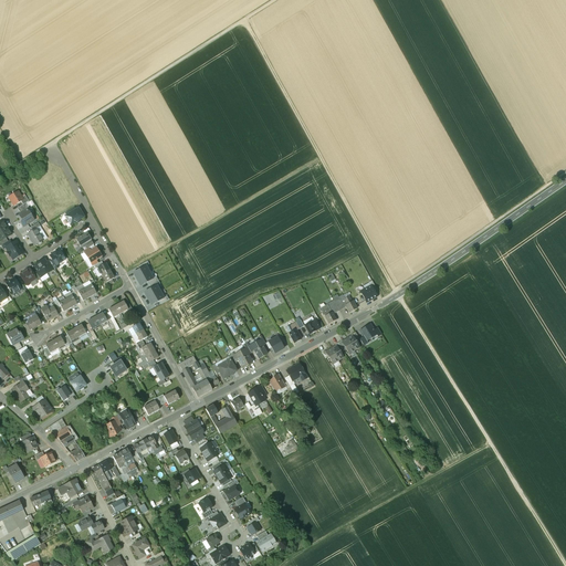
[(19,192),(9,199),(13,206),(21,201),(23,200),(22,198),(19,192)]
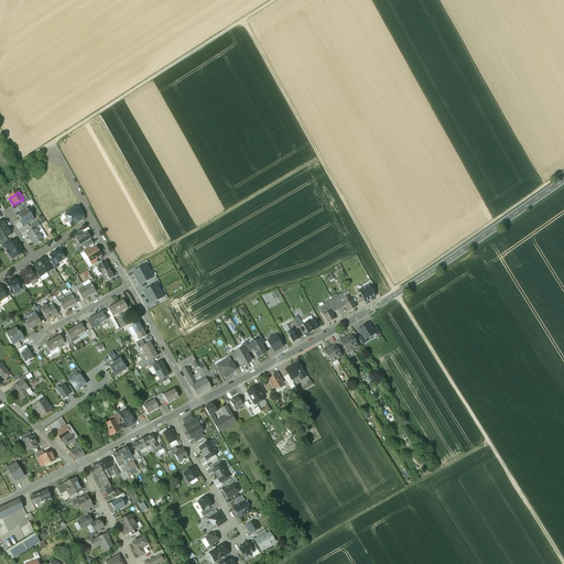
[(23,204),(18,208),(21,214),(28,209),(29,208),(25,203),(23,204)]
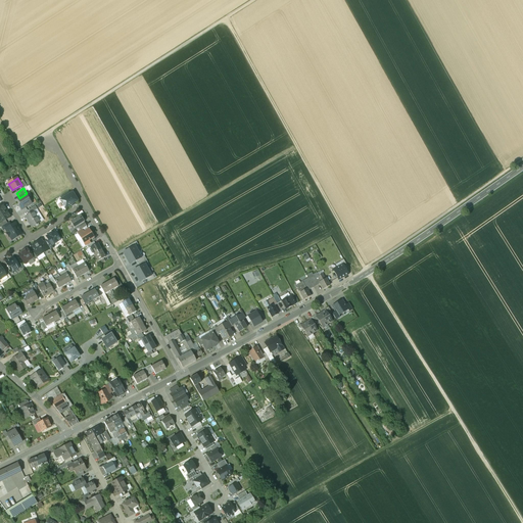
[(61,199),(60,200),(65,208),(77,201),(73,193),(69,195),(61,199)]
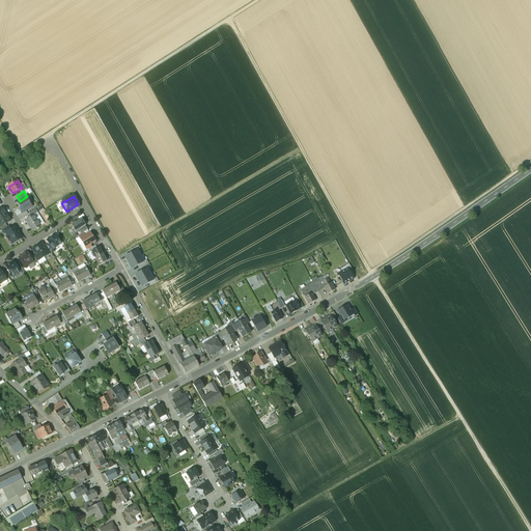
[(20,201),(18,202),(21,207),(20,207),(20,210),(22,212),(23,213),(31,206),(26,197),(20,201)]
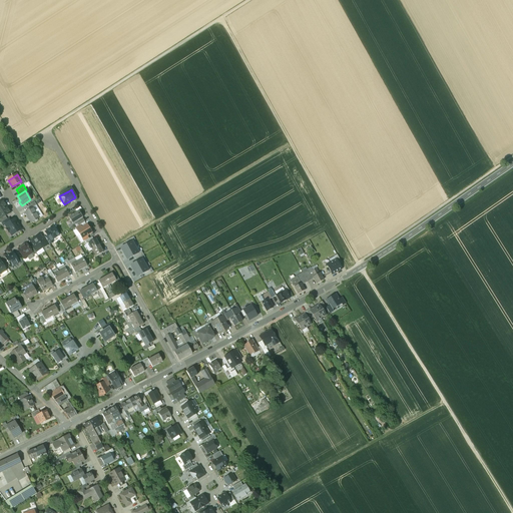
[(7,207),(0,210),(0,218),(5,216),(10,212),(7,207)]
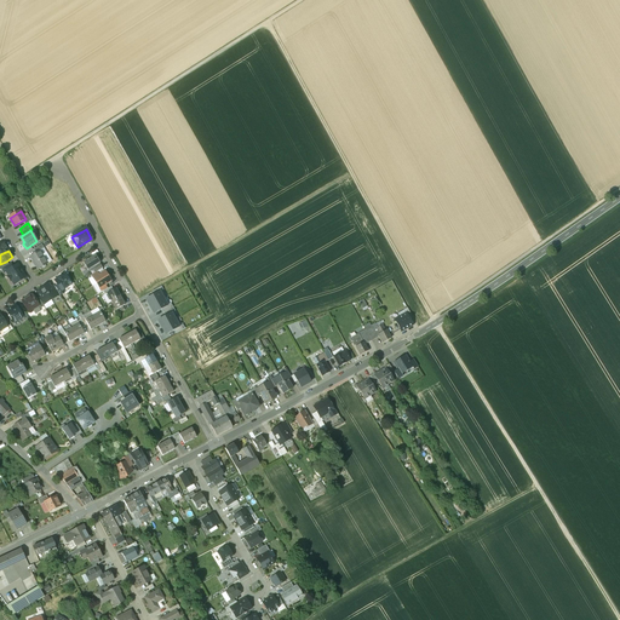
[(35,253),(30,257),(38,270),(41,268),(44,268),(45,267),(45,265),(47,264),(40,251),(35,253)]
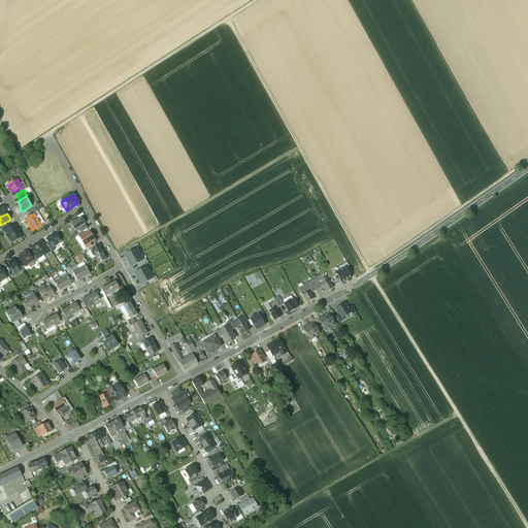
[(81,218),(70,224),(74,230),(79,228),(85,224),(81,218)]
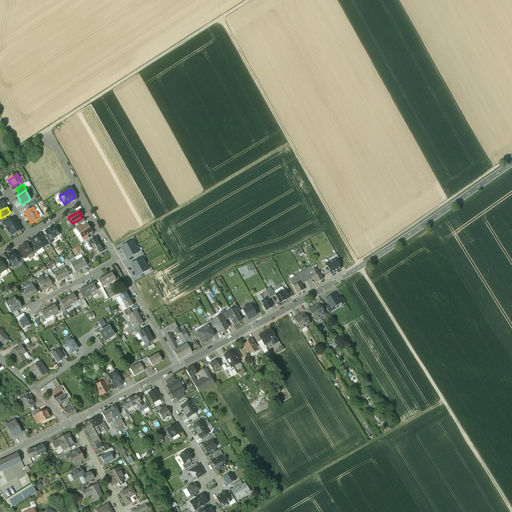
[(7,219),(1,222),(3,226),(5,225),(11,221),(9,218),(7,219)]
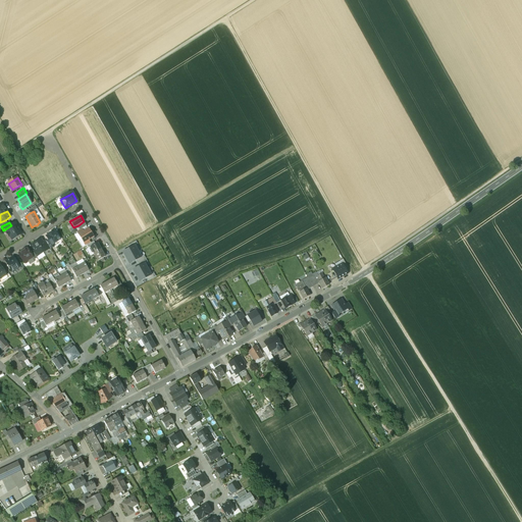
[(21,233),(14,223),(11,225),(5,229),(7,232),(6,232),(9,237),(10,237),(12,240),(21,233)]
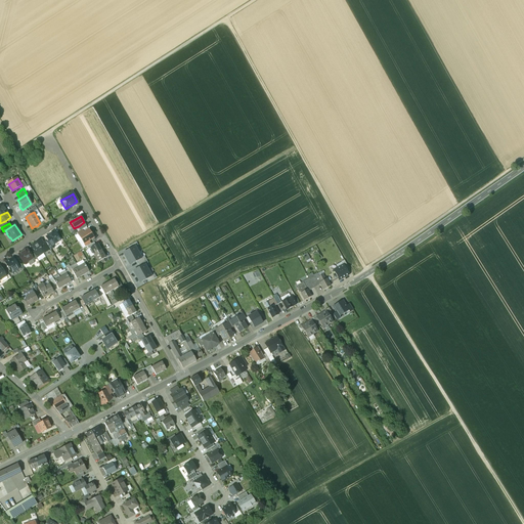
[(84,232),(79,235),(78,234),(73,237),(77,243),(81,241),(91,233),(89,229),(84,232)]
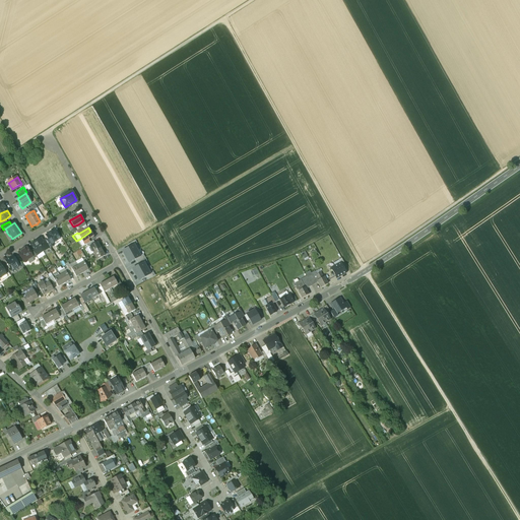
[(55,231),(52,232),(51,232),(49,234),(46,236),(48,240),(51,244),(52,244),(60,239),(55,231)]
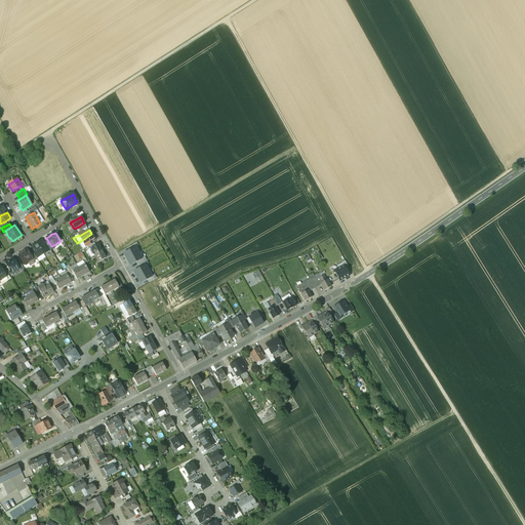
[(91,234),(81,241),(84,245),(89,242),(94,238),(91,234)]
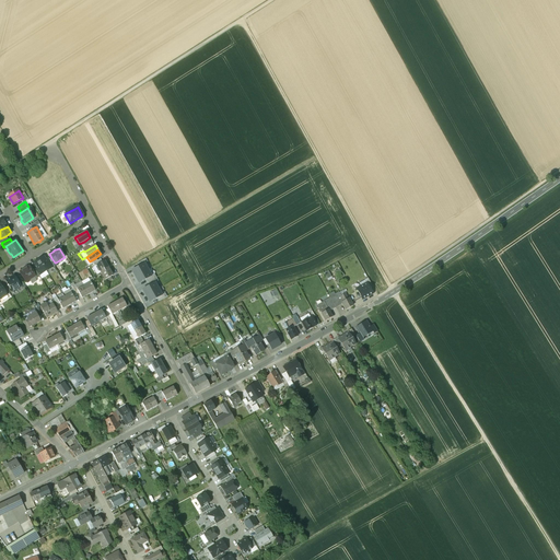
[(46,260),(44,257),(39,260),(46,271),(50,268),(46,260)]
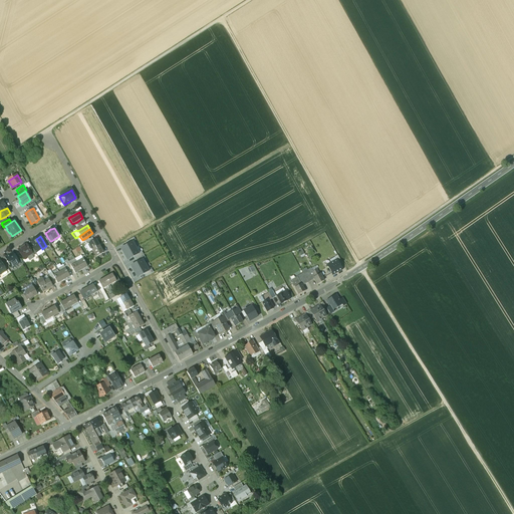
[(50,241),(47,237),(45,238),(49,245),(53,243),(51,241),(50,241)]
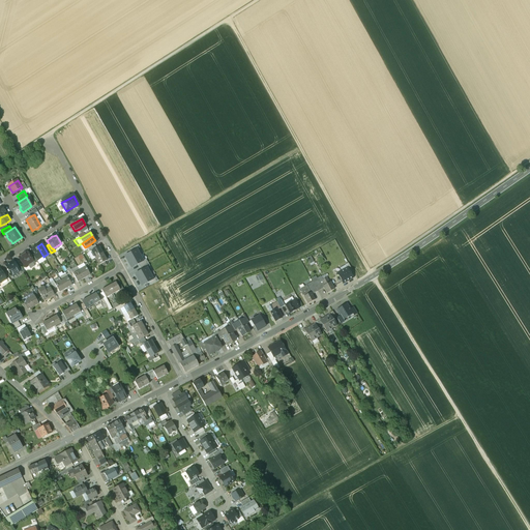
[(43,257),(37,246),(32,248),(35,254),(39,259),(43,257)]
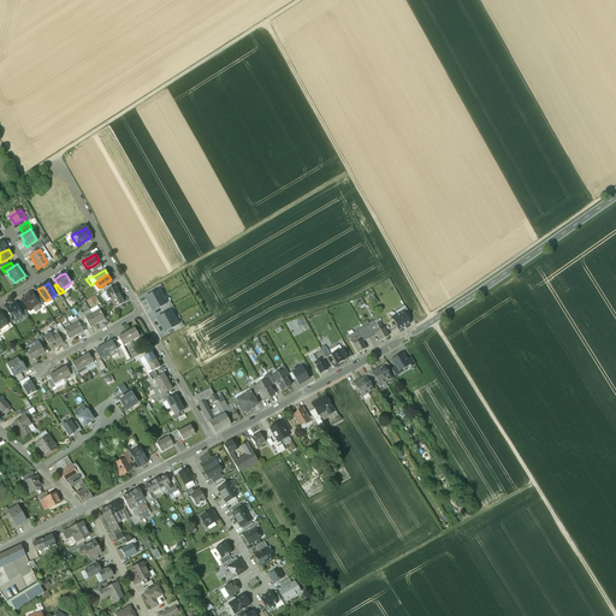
[(110,289),(106,291),(111,300),(119,295),(114,286),(112,288),(110,289)]
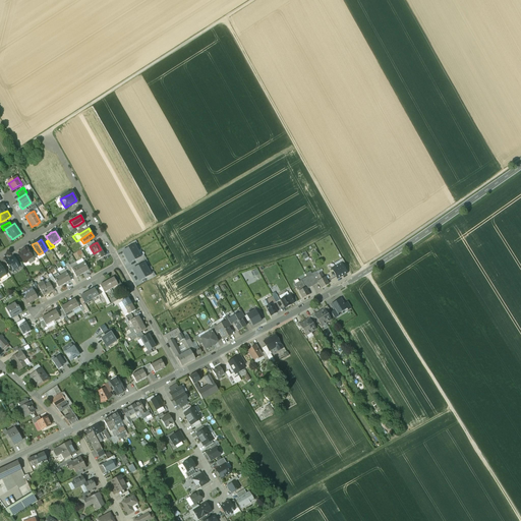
[(137,251),(134,245),(129,248),(122,251),(126,257),(137,251)]
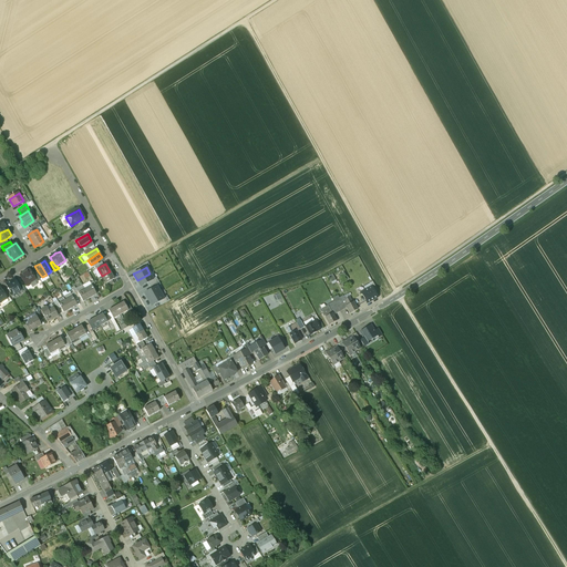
[(32,274),(29,269),(20,276),(27,286),(28,286),(29,285),(30,284),(34,280),(35,280),(32,274)]
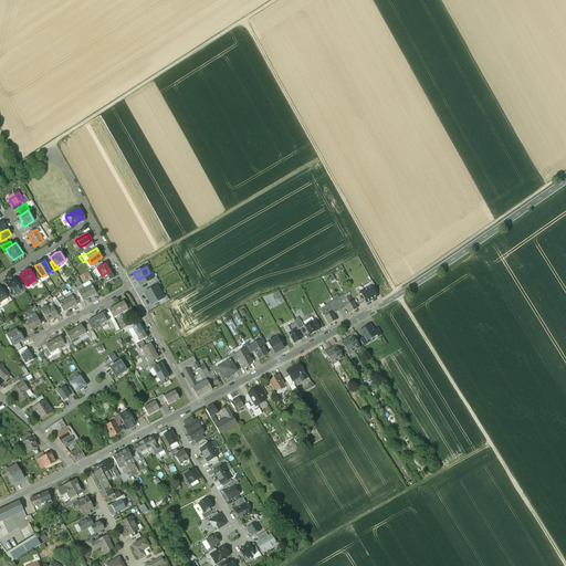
[(109,271),(102,275),(106,283),(109,281),(112,280),(114,279),(109,271)]
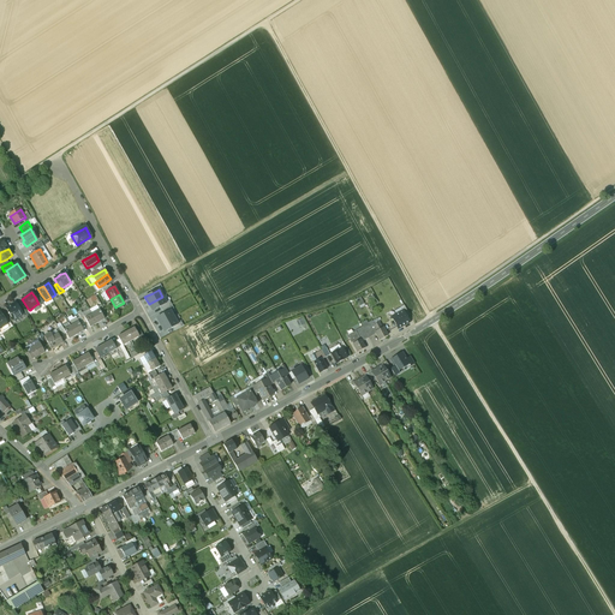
[(162,297),(149,304),(153,311),(160,306),(166,303),(162,297)]
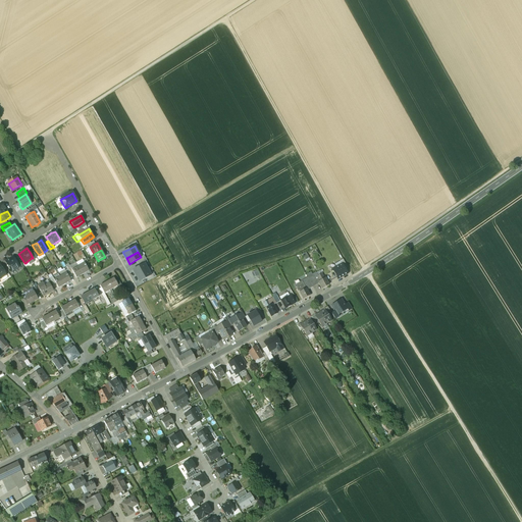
[(144,256),(141,257),(136,260),(140,266),(145,264),(147,262),(144,256)]
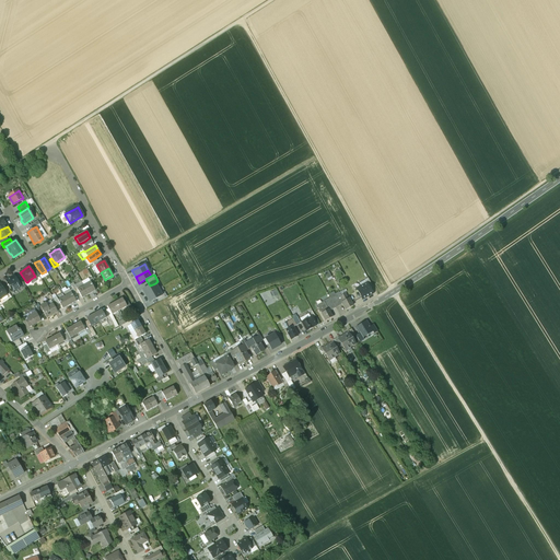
[(18,282),(14,276),(6,281),(8,283),(8,284),(9,287),(10,287),(12,292),(21,287),(18,282)]
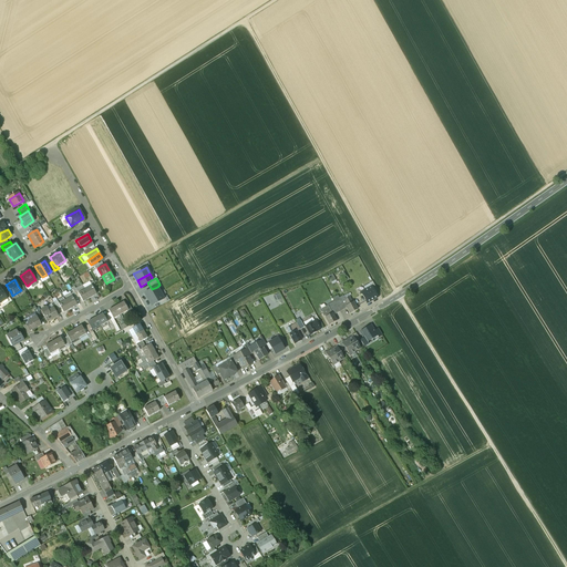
[(94,289),(92,286),(85,290),(90,298),(96,295),(94,289)]
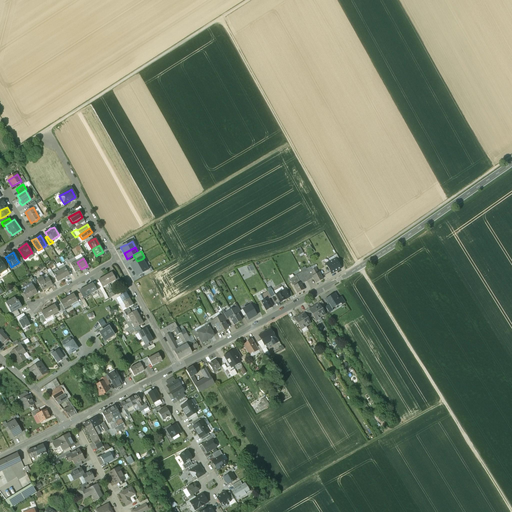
[(142,259),(137,261),(130,265),(133,271),(145,264),(142,259)]
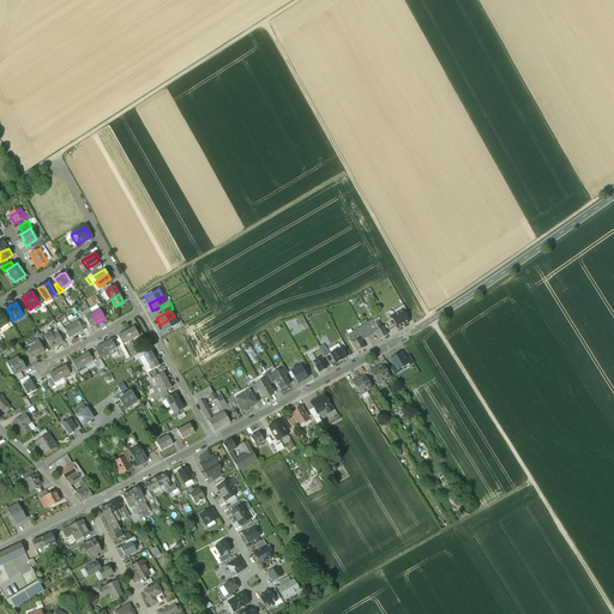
[(405,317),(402,311),(391,317),(397,329),(409,323),(405,317)]
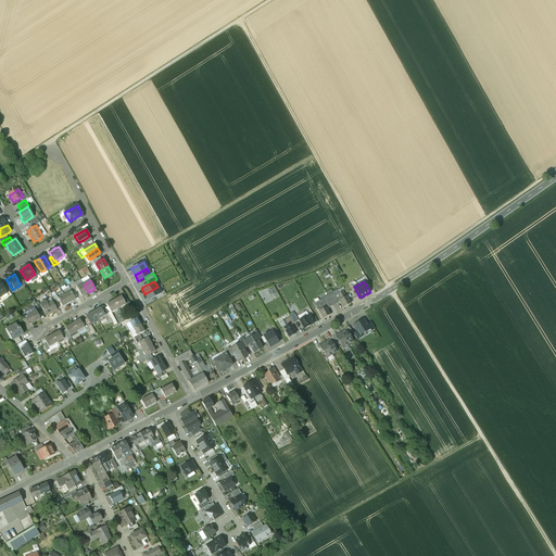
[(84,285),(83,282),(76,286),(78,291),(81,297),(88,292),(84,285)]
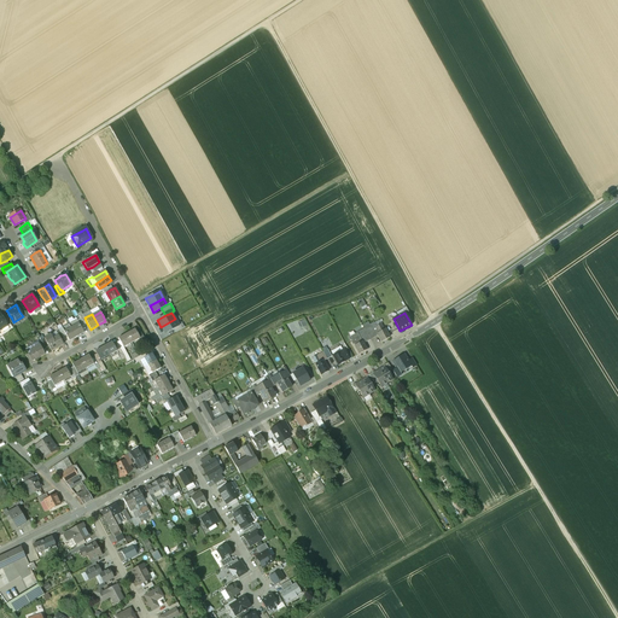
[(175,319),(161,327),(165,333),(173,330),(179,326),(175,319)]
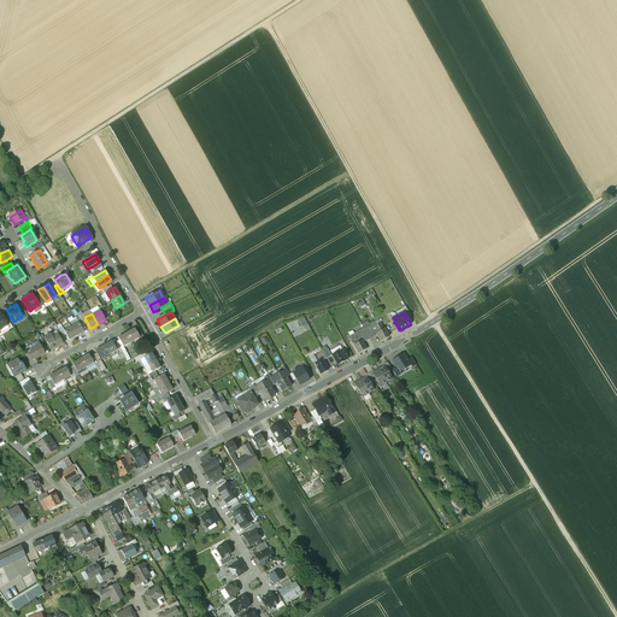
[(298,322),(303,333),(309,329),(304,318),(298,322)]
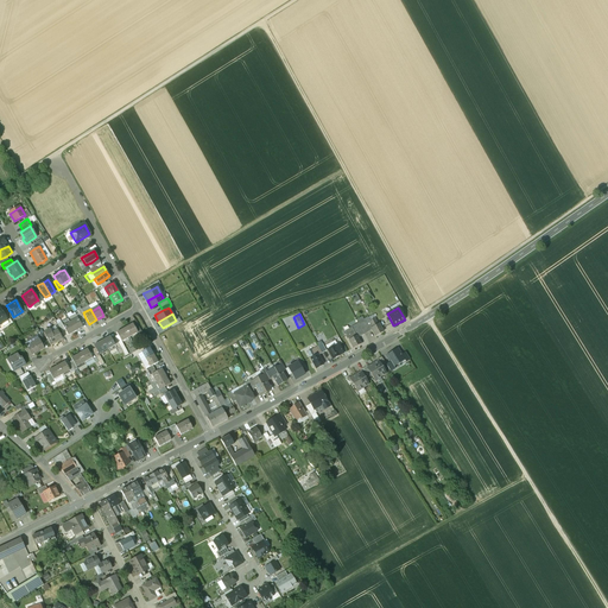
[(77,318),(70,322),(75,331),(83,328),(80,322),(77,318)]
